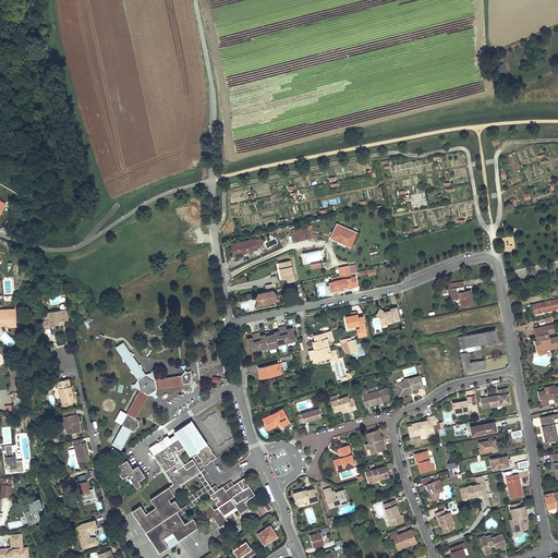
[(507,73),(502,64),(497,67),(501,75),(507,73)]
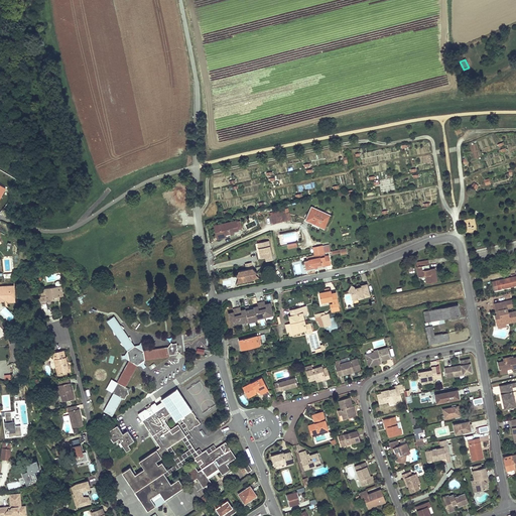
[(497,144),(501,152),(507,150),(503,141),(497,144)]
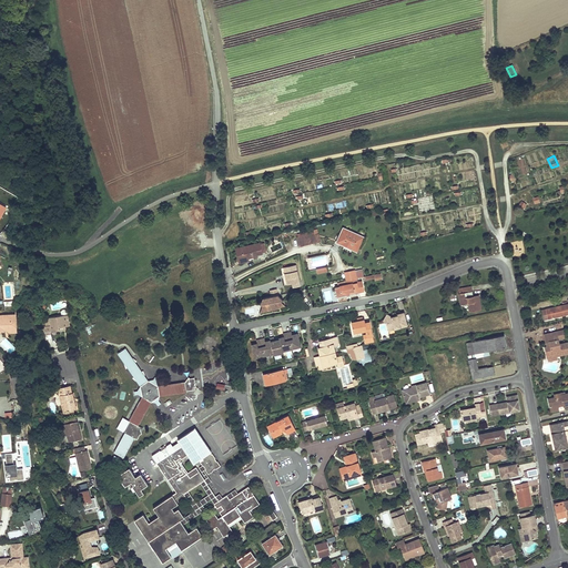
[(61,200),(50,202),(53,212),(63,210),(61,200)]
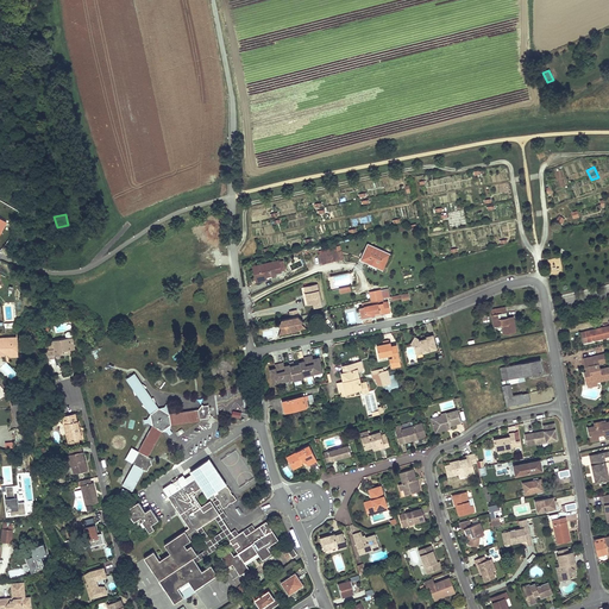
[(363,257),(384,267),(390,253),(368,244),(363,257)]
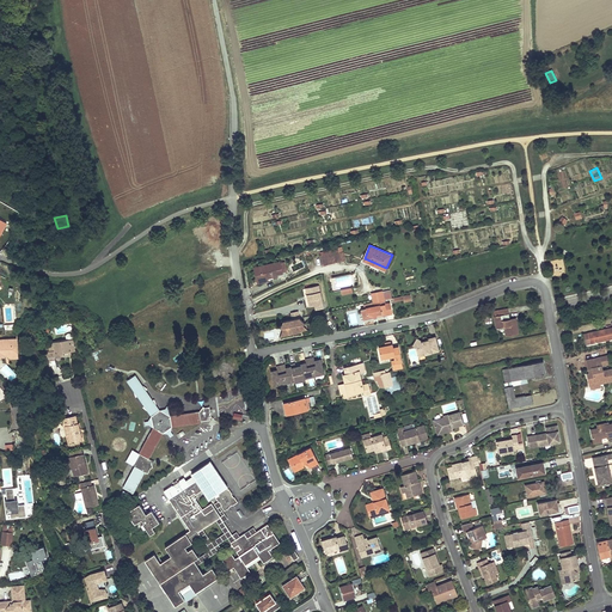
[(324,263),(341,261),(340,255),(343,254),(342,248),(338,248),(340,251),(323,255),(324,263)]
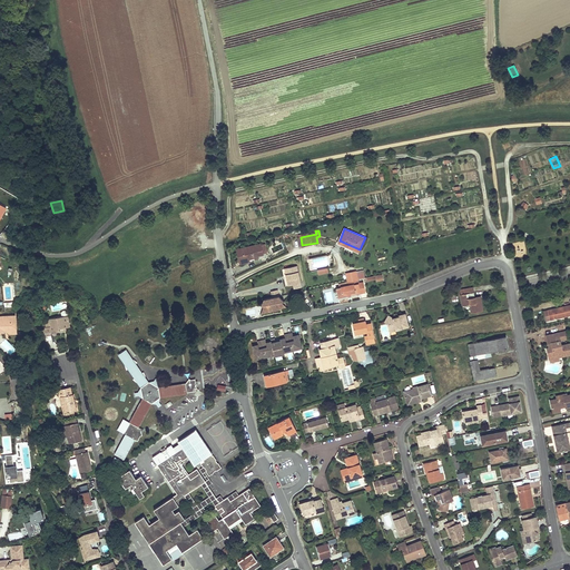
[(340,241),(337,244),(359,253),(360,249),(340,241)]
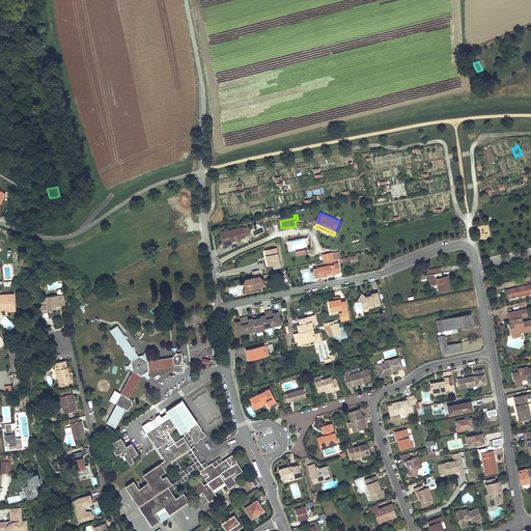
[(243,227),(221,231),(224,245),(232,243),(232,241),(241,240),(241,238),(245,236),(243,227)]
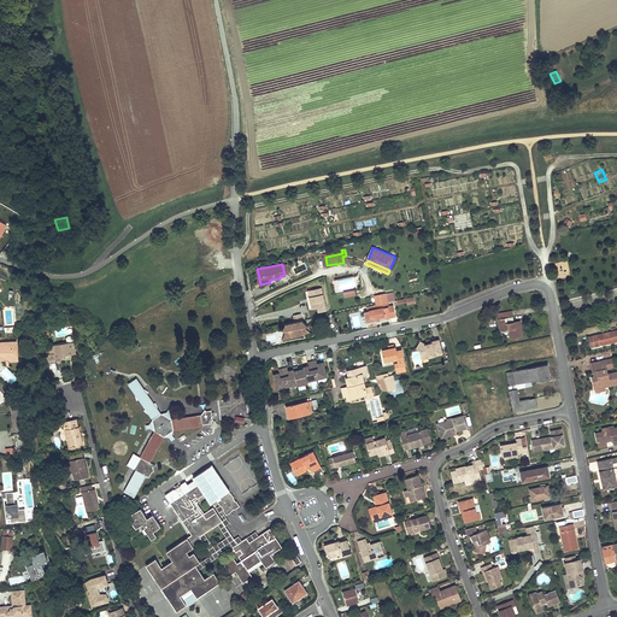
[(311,301),(312,310),(317,307),(319,307),(318,306),(324,305),(321,288),(309,291),(310,299),(312,299),(312,300),(311,301)]
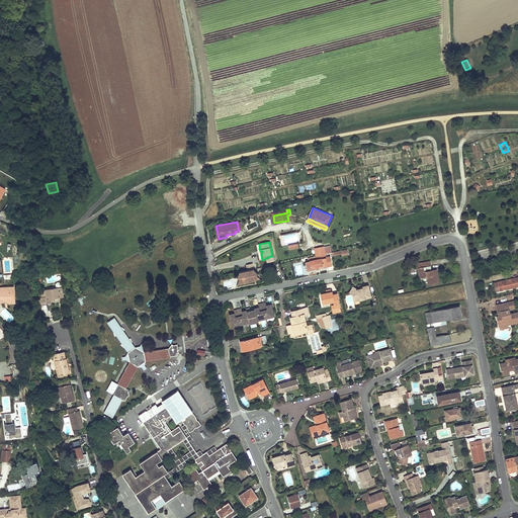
[(324,247),(314,249),(315,256),(326,254),(324,247)]
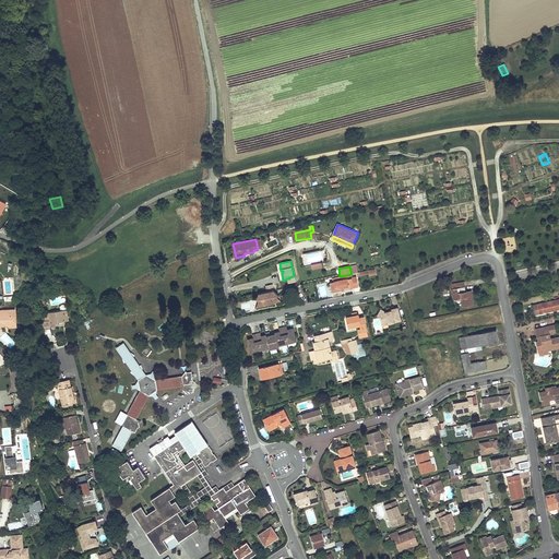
[(352,277),(351,274),(346,275),(347,280),(341,281),(331,283),(332,289),(336,288),(337,292),(343,290),(342,287),(344,286),(345,289),(349,288),(348,284),(353,283),(352,277)]
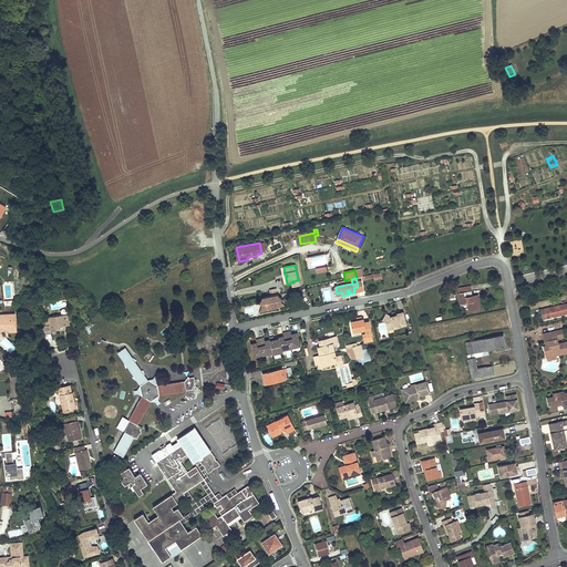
[(357,281),(358,287),(353,288),(354,292),(363,290),(361,281),(357,281)]
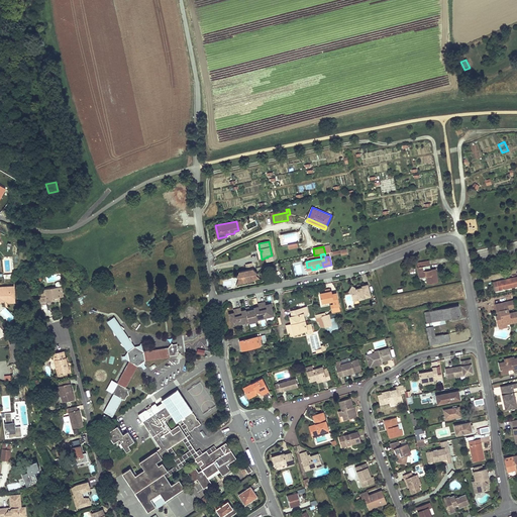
[(431,270),(429,261),(417,263),(419,277),(426,276),(427,284),(438,282),(436,271),(431,272),(431,270)]
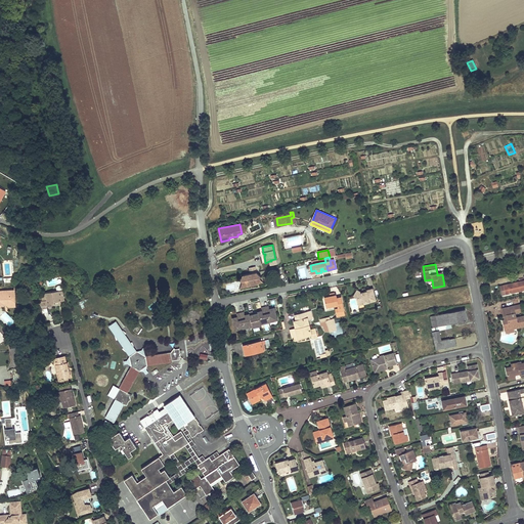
[(251,273),(243,275),(241,281),(243,280),(244,287),(260,284),(259,277),(261,277),(257,272),(256,272),(251,273)]
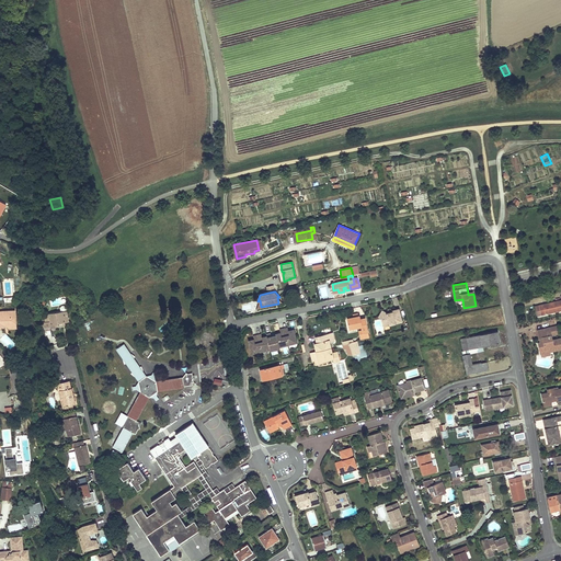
[(560,300),(539,306),(541,316),(560,310),(560,300)]
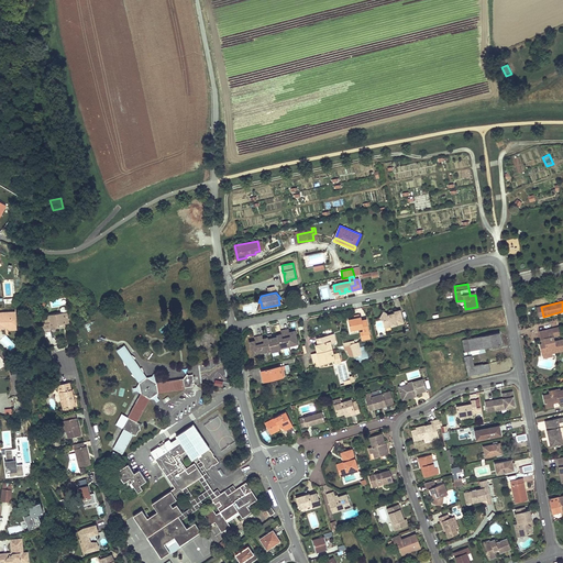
[(0,326),(3,326),(6,328),(7,328),(7,326),(10,324),(12,323),(17,322),(15,310),(3,311),(3,313),(1,316),(0,315),(0,326)]
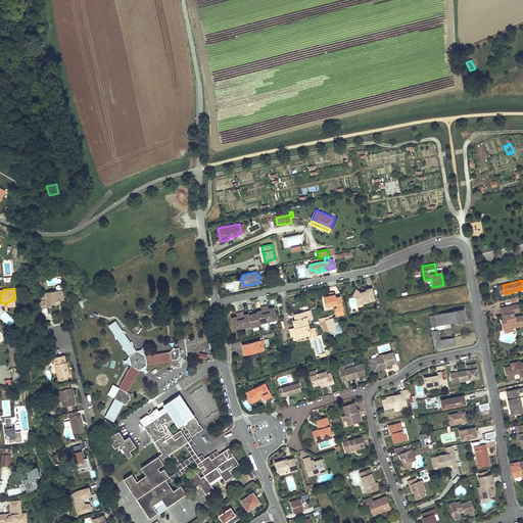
[(357,289),(352,295),(357,297),(358,304),(375,299),(372,288),(366,289),(366,291),(365,291),(364,293),(362,293),(361,292),(357,289)]
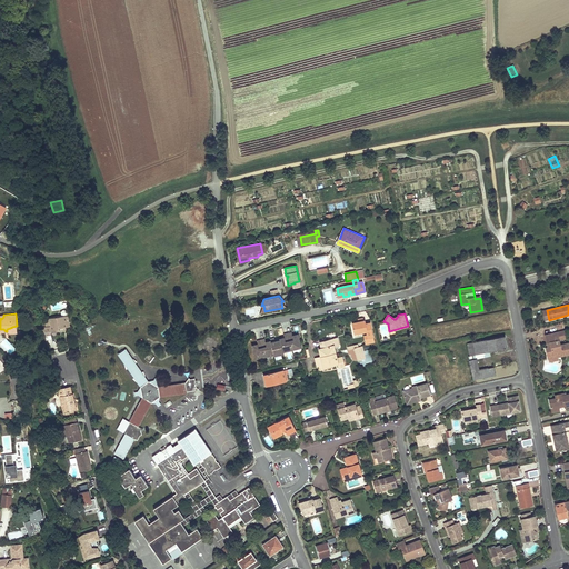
[(50,327),(46,327),(43,328),(45,336),(51,335),(50,332),(57,331),(56,328),(65,327),(69,326),(68,315),(60,316),(49,318),(50,327)]
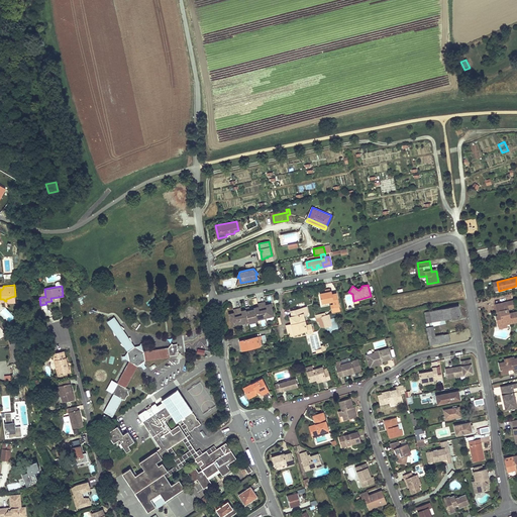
[(331,292),(320,294),(322,304),(332,301),(334,307),(338,306),(335,294),(331,294),(331,292)]
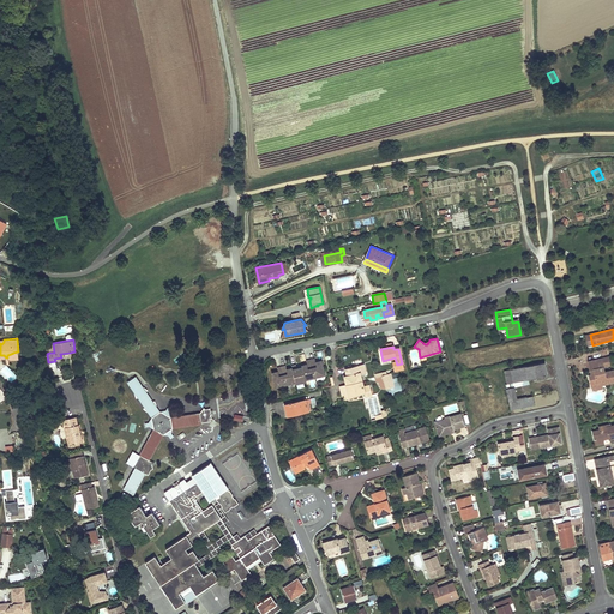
[(277,372),(271,373),(275,385),(281,384),(281,385),(295,381),(296,384),(306,381),(306,379),(321,375),(320,374),(326,373),(323,361),(318,361),(318,362),(315,363),(315,362),(315,359),(306,361),(307,363),(307,365),(306,366),(305,365),(301,366),(299,367),(300,369),(298,369),(296,367),(296,365),(292,366),(292,367),(288,368),(289,369),(287,371),(287,369),(286,366),(277,368),(278,371),(278,372),(277,373),(277,372)]
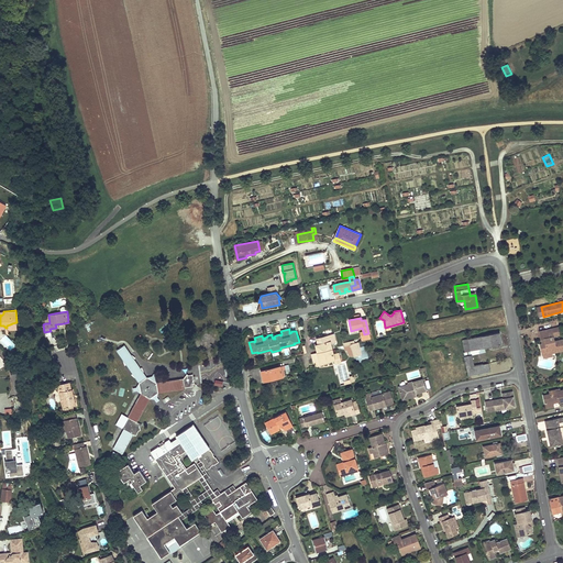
[(548,330),(540,332),(541,340),(544,340),(545,344),(542,344),(541,345),(542,353),(548,352),(548,351),(555,349),(556,352),(562,351),(561,350),(562,349),(562,339),(554,342),(552,333),(549,333),(548,330)]
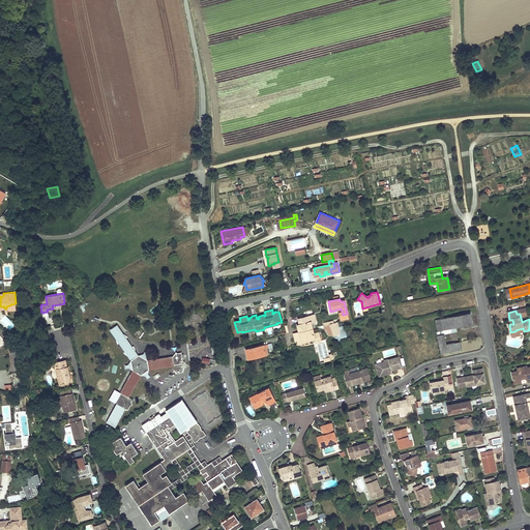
[(470,313),(454,316),(457,327),(472,324),(470,313)]
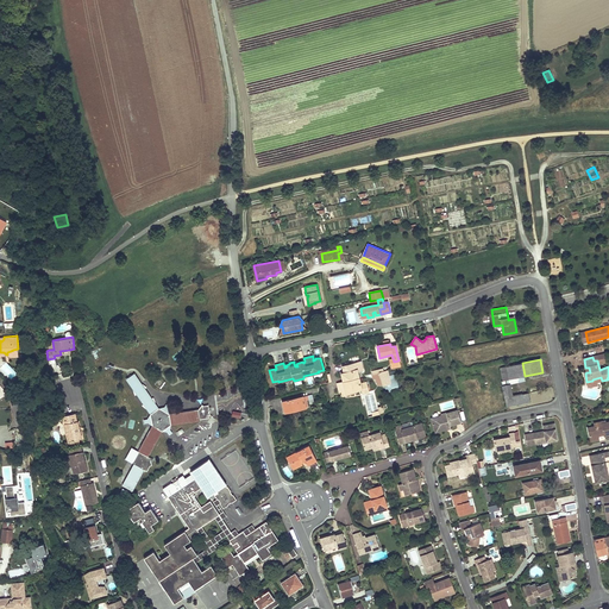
[(522,363),(507,366),(509,380),(525,376),(522,363)]
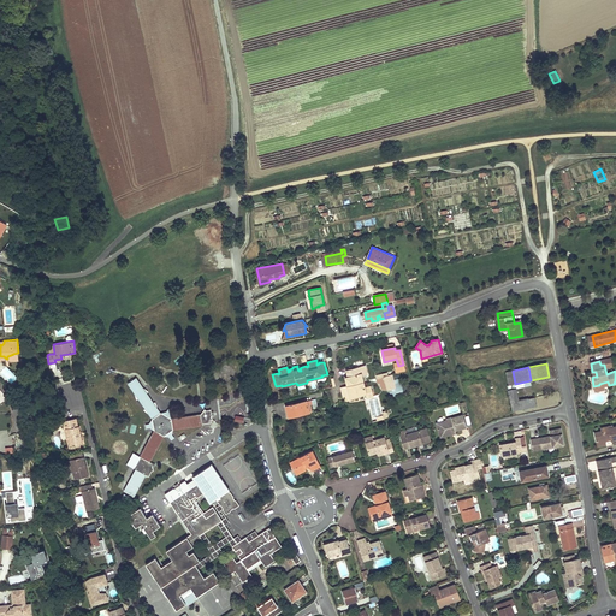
[(357,369),(348,372),(349,377),(345,378),(348,386),(363,383),(361,373),(357,374),(357,369)]
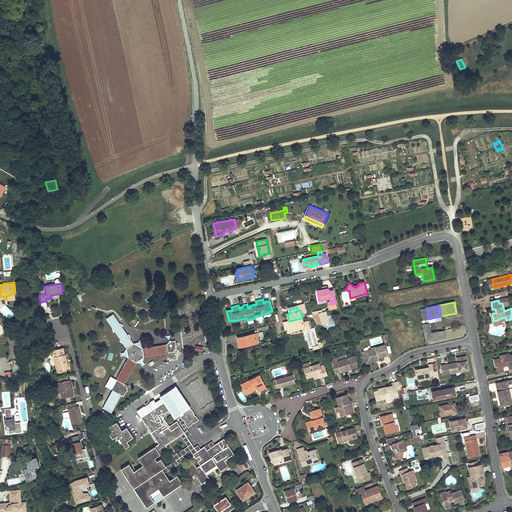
[(322,313),(314,315),(315,318),(317,317),(318,323),(322,322),(322,324),(326,323),(329,322),(326,312),(322,313)]
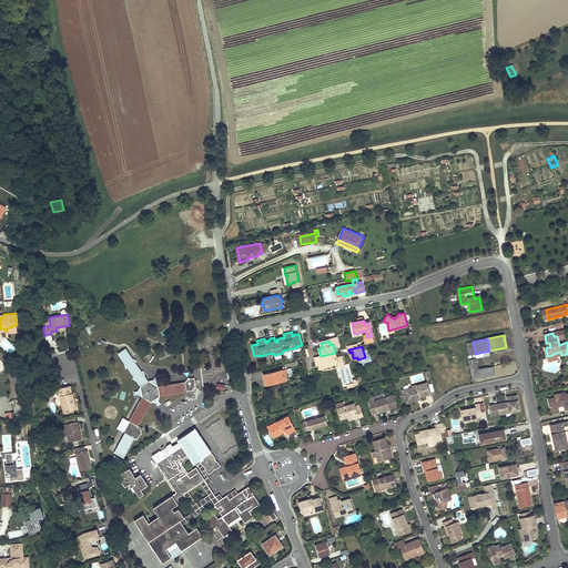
[(125,433),(114,453),(123,458),(134,438),(138,439),(141,432),(139,424),(152,403),(160,396),(186,393),(186,391),(194,389),(194,387),(196,387),(195,385),(195,379),(194,377),(190,378),(189,377),(185,383),(159,386),(149,381),(127,348),(118,354),(141,386),(143,397),(130,422),(127,426),(128,427),(125,433)]
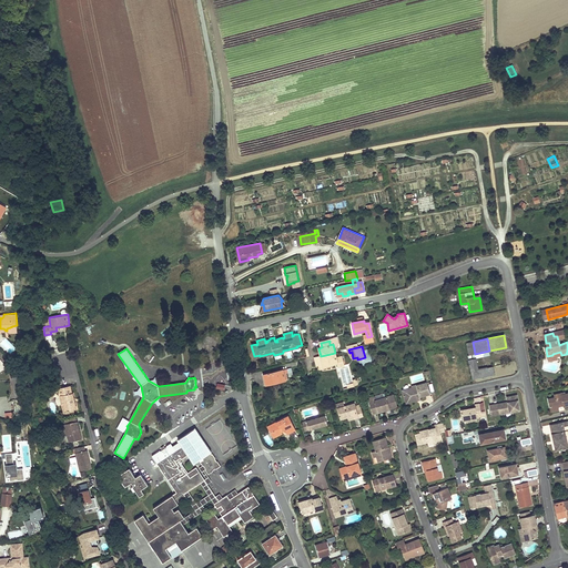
[(315,357),(316,365),(320,364),(323,364),(324,367),(330,366),(330,365),(332,364),(337,363),(338,367),(344,366),(342,357),(336,358),(335,353),(321,356),(315,357)]
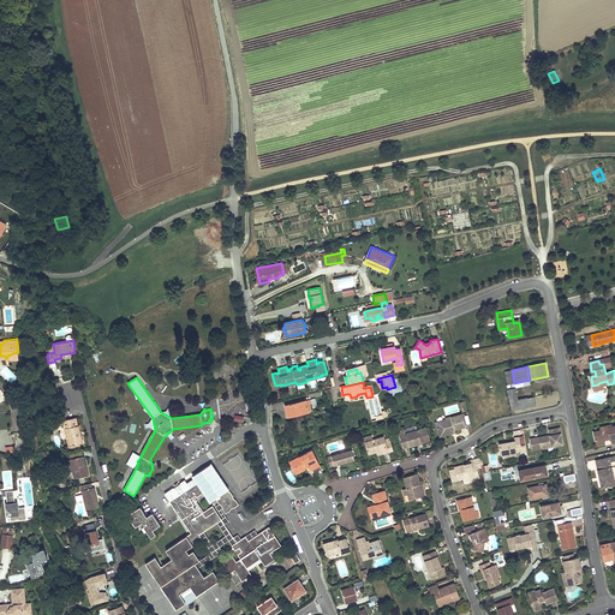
[(509,401),(518,400),(515,388),(507,389),(509,401)]
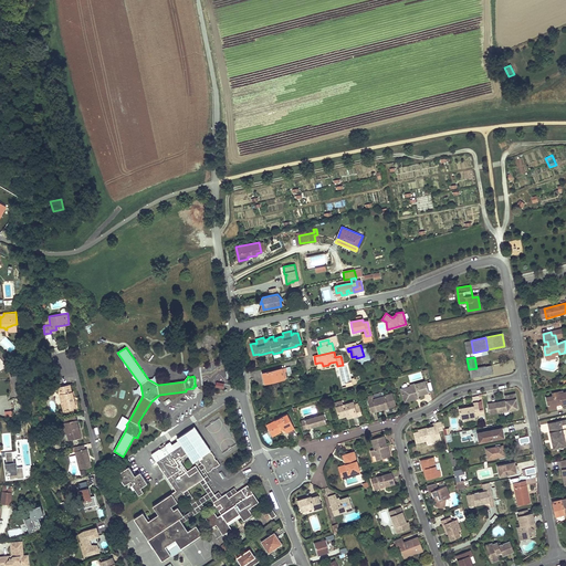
[(477,368),(469,369),(471,378),(493,374),(492,365),(477,368)]
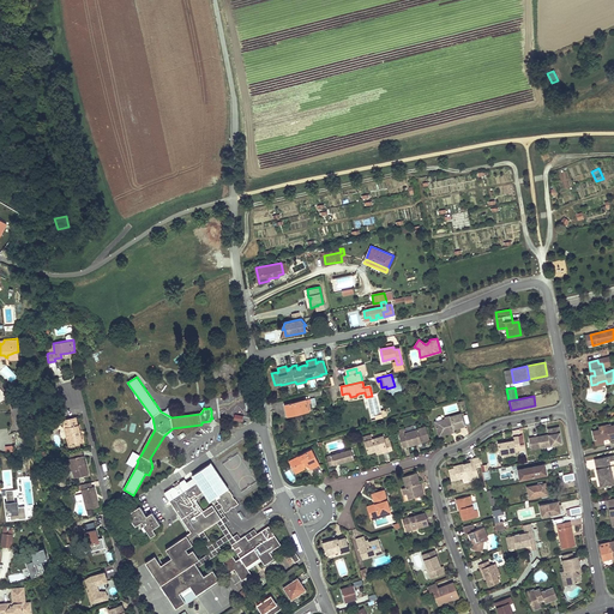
[(306,399),(284,404),(287,414),(296,411),(298,414),(312,410),(311,403),(313,403),(315,402),(314,398),(306,401),(306,399)]
